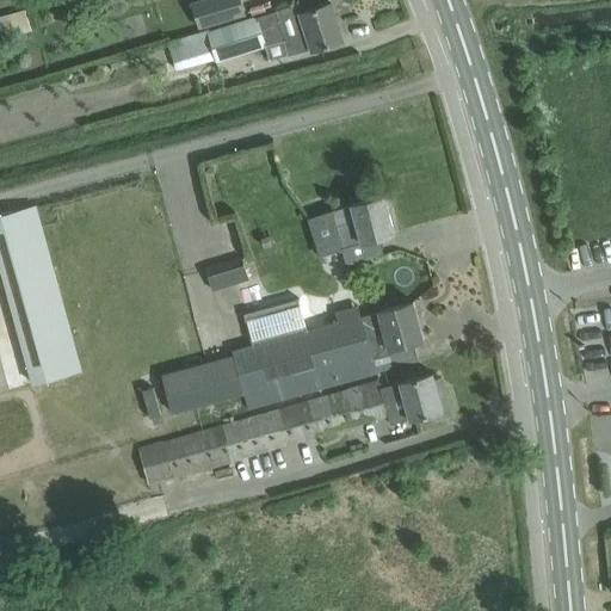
[(201,29),(246,16),(241,0),(202,0),(193,2),(201,29)]
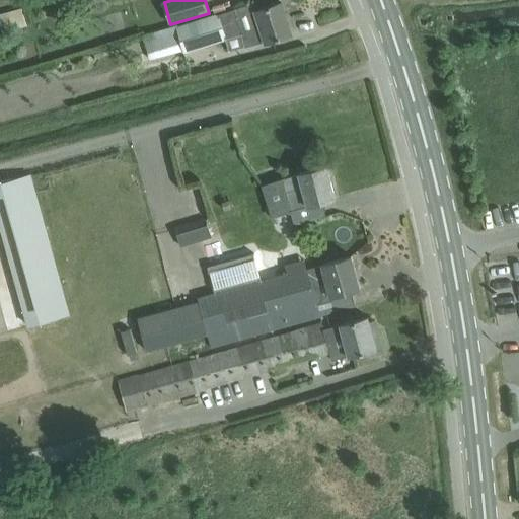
[(241,33),(244,47),(245,49),(268,42),(273,41),(292,34),(282,2),(263,8),(255,11),(253,4),(236,9),(178,27),(183,42),(187,51),(225,39),(241,33)]
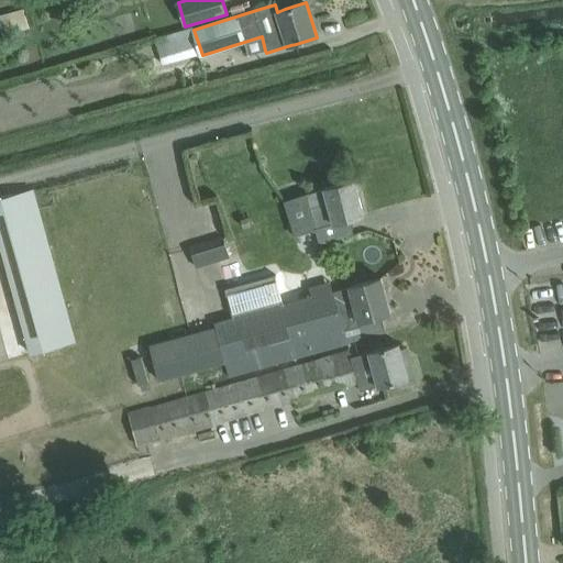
[(355,180),(333,186),(307,192),(316,228),(364,214),(356,187),(355,180)]
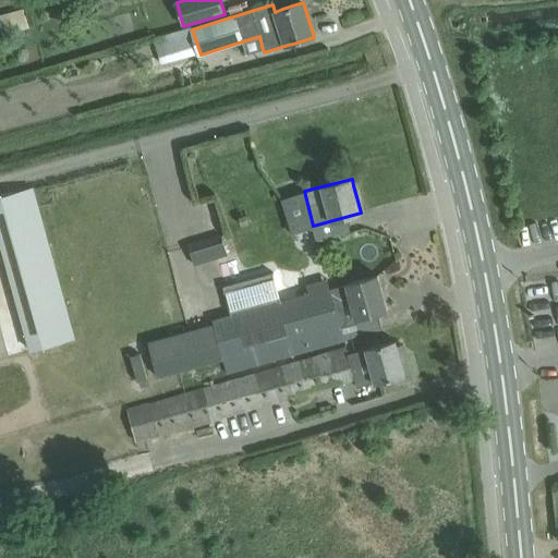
[(0,242),(29,351),(75,338),(34,187),(0,196),(0,242)]
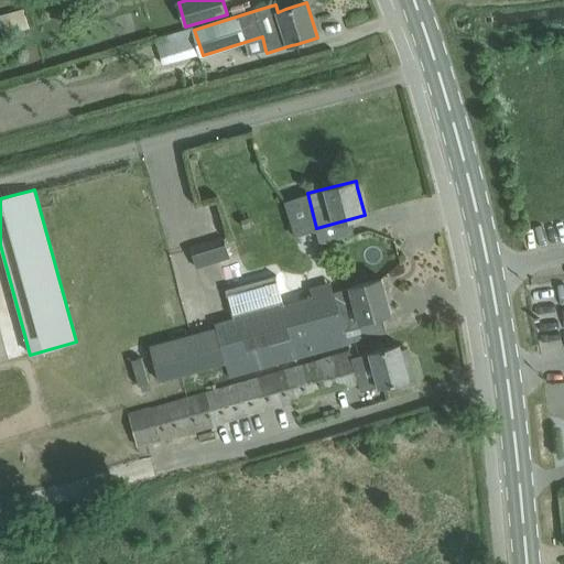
[(191,250),(223,241),(219,231),(188,240),(191,250)]
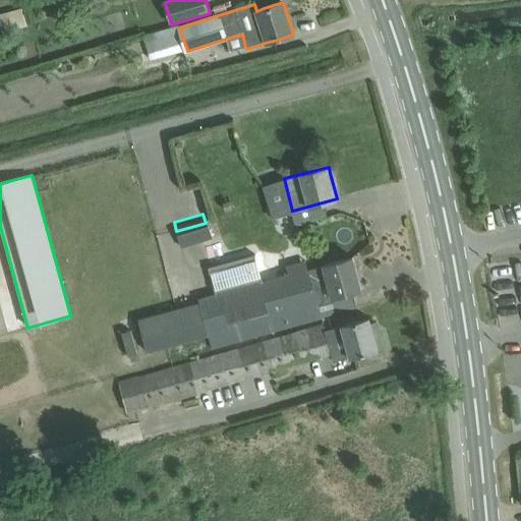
[(176,232),(180,246),(212,237),(209,224),(176,232)]
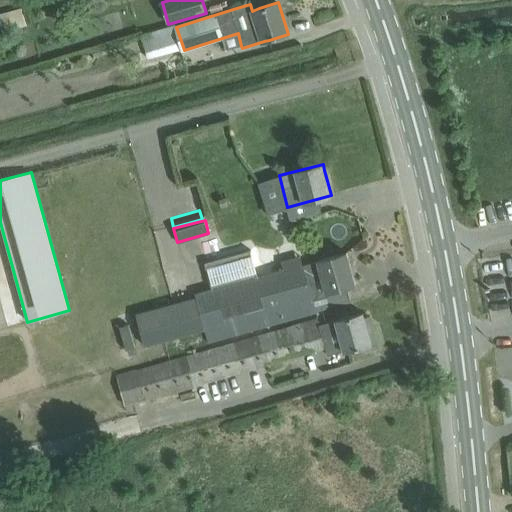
[(195,295),(195,298),(137,314),(145,347),(205,330),(206,332),(208,343),(228,337),(316,312),(312,300),(328,295),(327,292),(355,284),(347,252),(327,258),(318,261),(303,265),(304,269),(285,274),(284,269),(271,273),(258,277),(251,251),(205,263),(213,290),(195,295)]
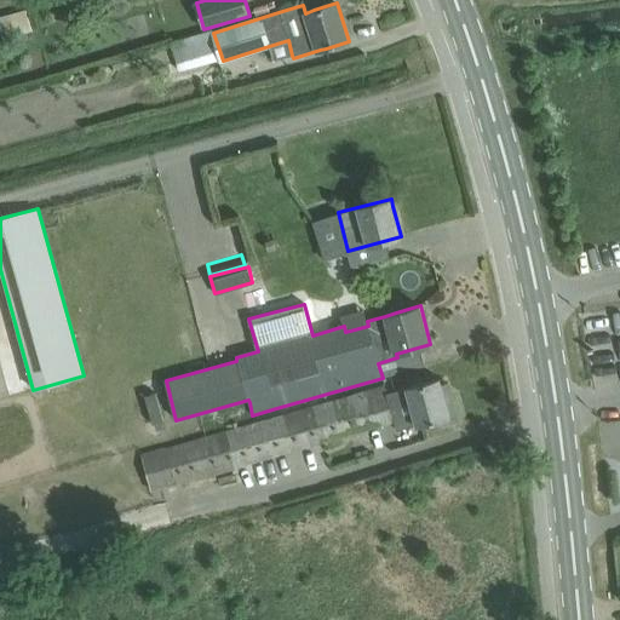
[(385,385),(355,394),(356,394),(365,430),(395,422),(397,430),(442,418),(443,425),(459,420),(452,392),(445,394),(440,378),(388,392),(385,385)]
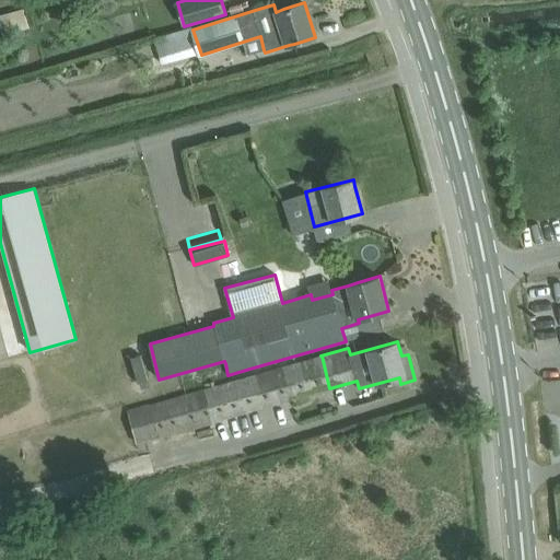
[(321,356),(128,409),(135,434),(137,442),(329,388),(322,356),(321,356)]
